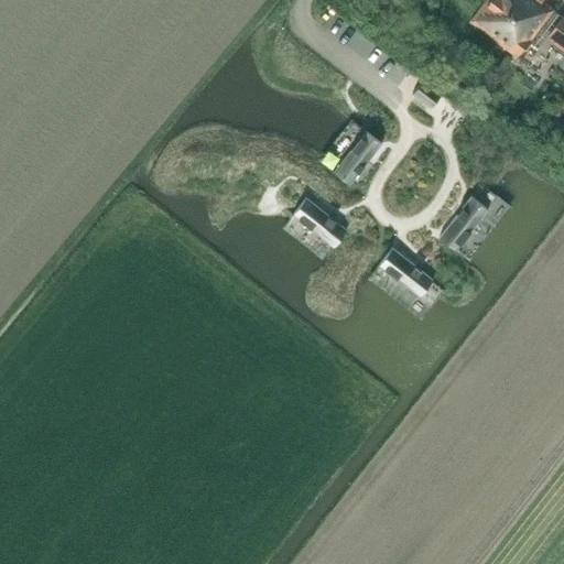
[(486,0),(470,22),(518,57),(530,42),(538,49),(548,35),(562,17),(553,10),(543,2),(544,0),(486,0)]
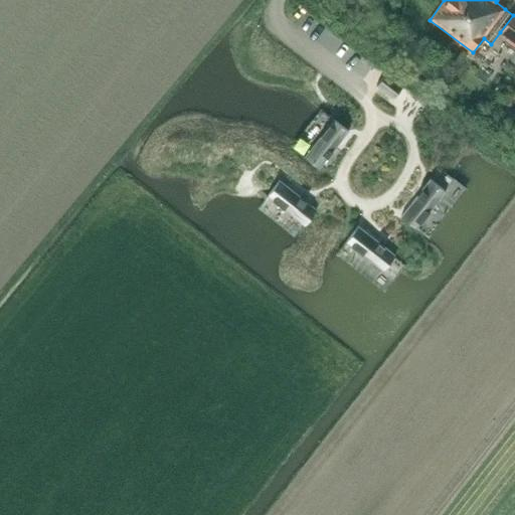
[(513,15),(500,32),(514,43),(514,16),(513,15)]
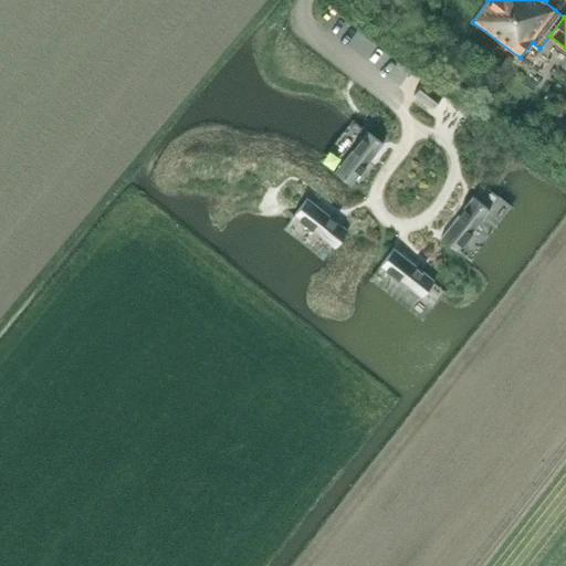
[(413,95),(432,109),(443,95),(426,81),(413,95)]
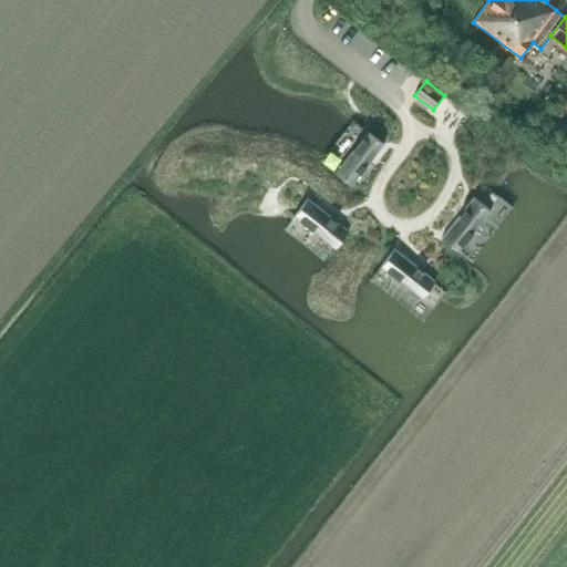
[(331,169),(352,185),(384,144),(363,127),(331,169)]
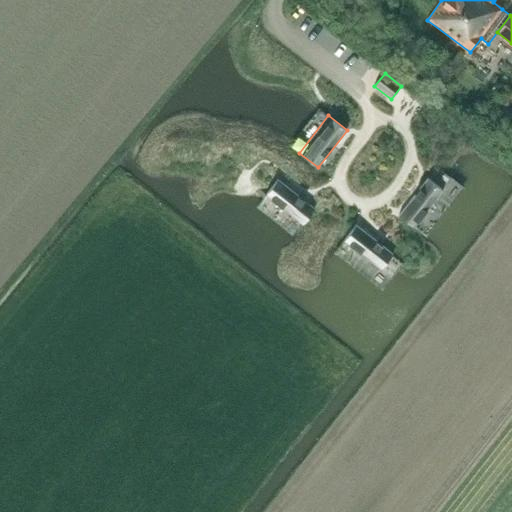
[(399,215),(418,230),(447,193),(428,178),(399,215)]
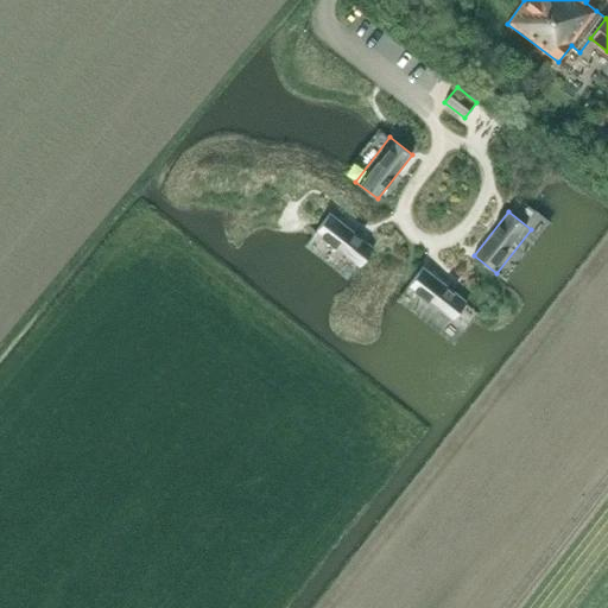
[(360,266),(374,248),(330,214),(316,232),(360,266)]
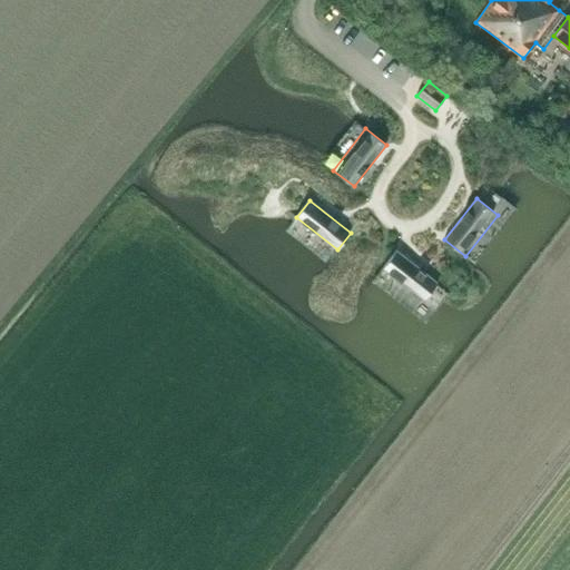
[(421,304),(438,283),(396,251),(380,272),(421,304)]
